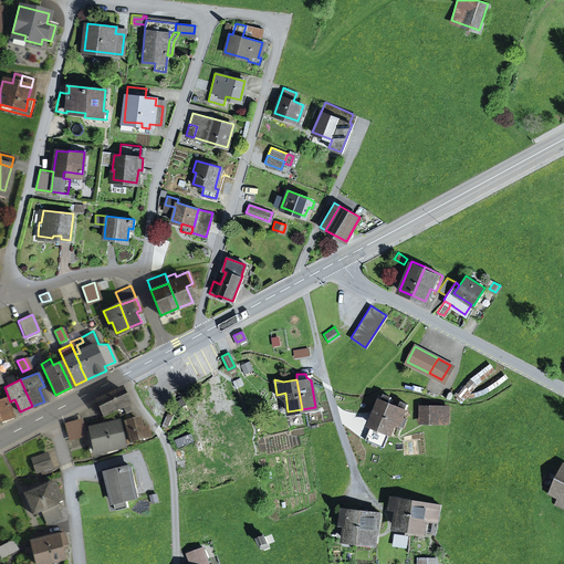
[(389,396),(383,393),(369,424),(389,431),(393,423),(398,425),(406,403),(400,400),(397,406),(387,401),(389,396)]
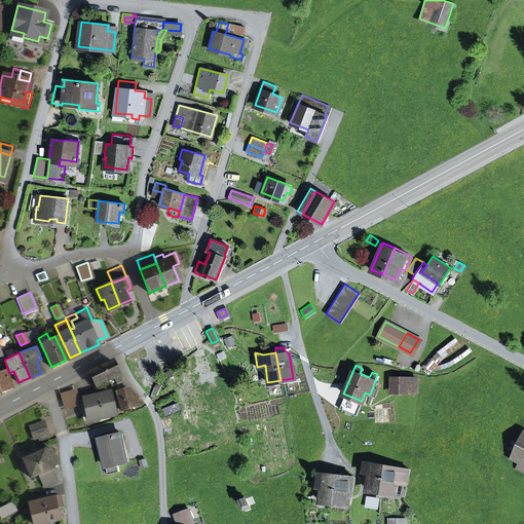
[(0,391),(11,387),(4,369),(0,371),(0,391)]
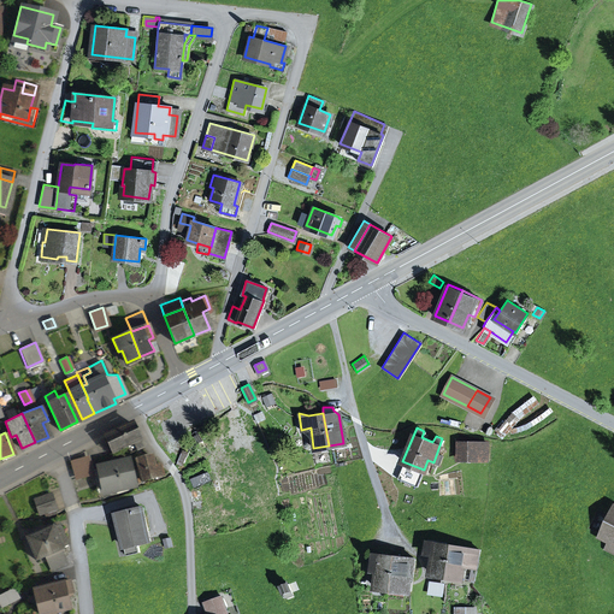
[(189,437),(194,443),(200,438),(195,432),(189,437)]
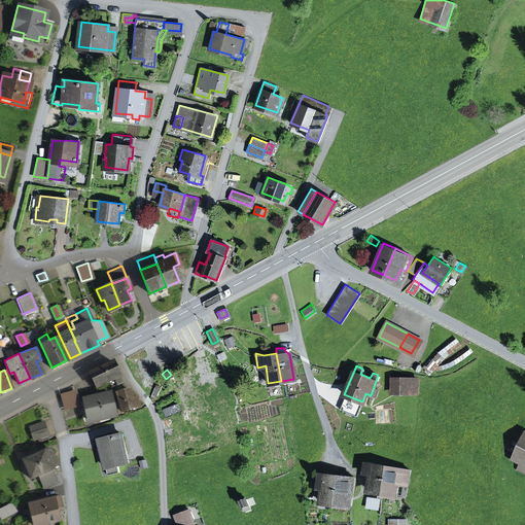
[(391,377),(390,390),(413,391),(413,378),(391,377)]
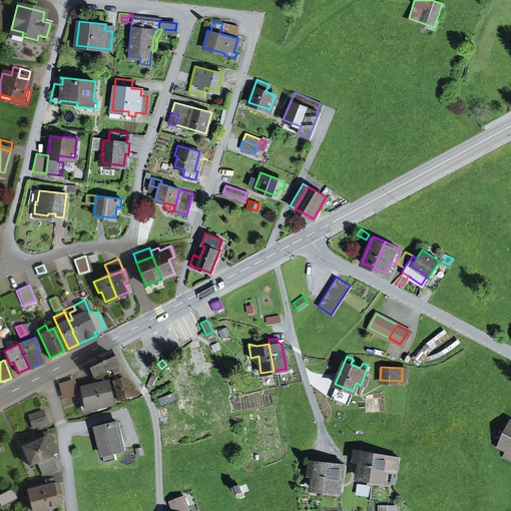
[(112,382),(116,399),(134,395),(132,387),(127,388),(125,379),(112,382)]
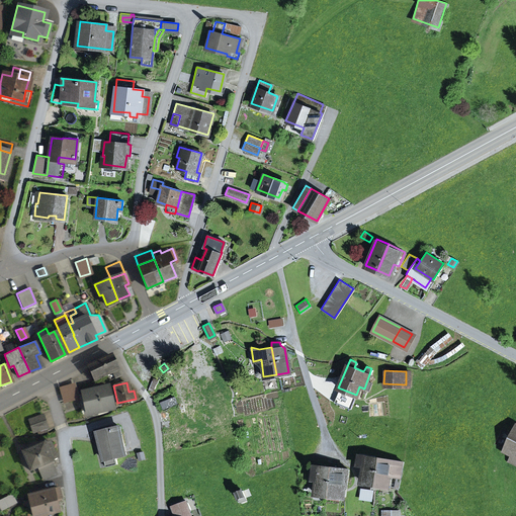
[(64,400),(76,397),(73,383),(60,388),(64,400)]
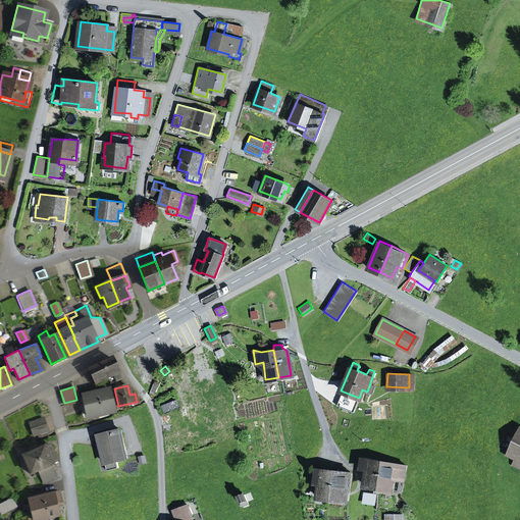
[(83,395),(88,415),(114,409),(110,388),(83,395)]
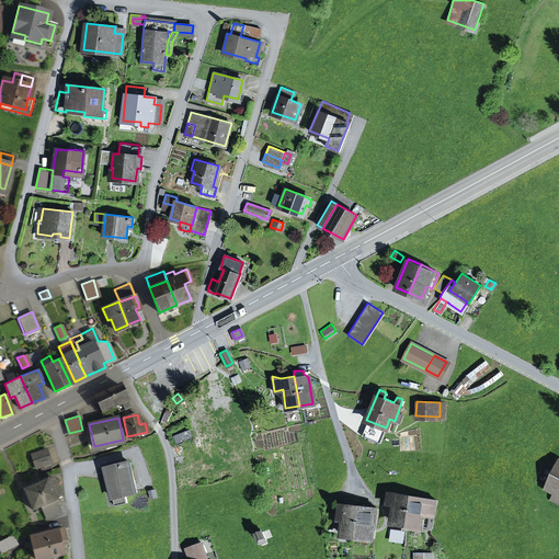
[(173,435),(175,442),(190,435),(187,429),(173,435)]
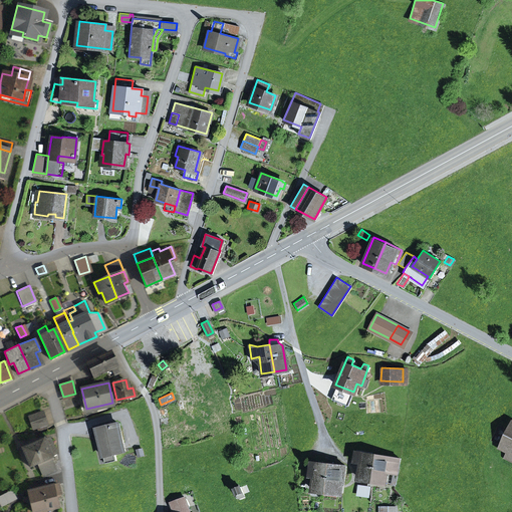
[(27,415),(32,428),(45,423),(41,411),(27,415)]
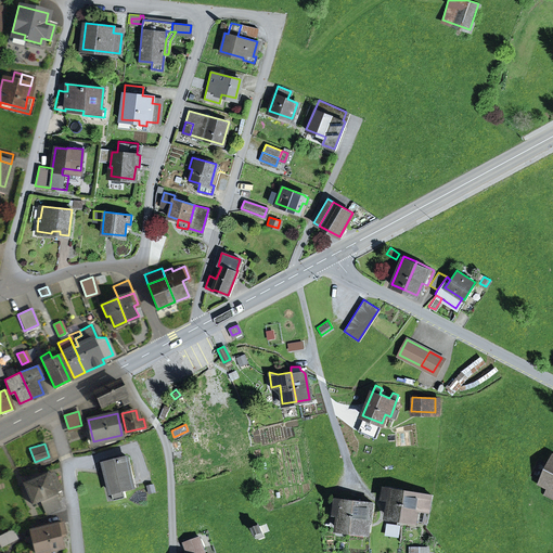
[(542,492),(552,498),(552,455),(551,455),(538,481),(545,486),(542,492)]
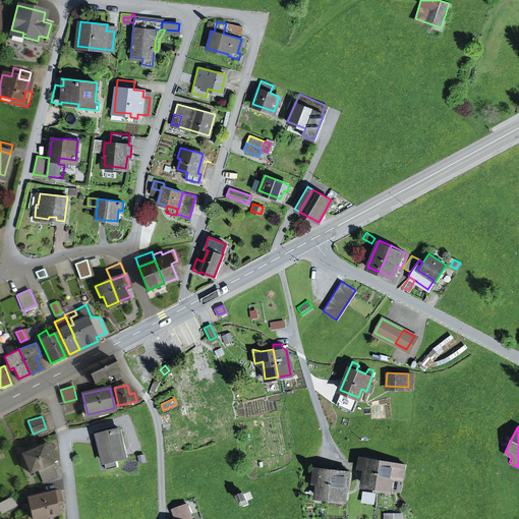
[(115,458),(125,456),(119,428),(111,430),(107,431),(97,434),(103,461),(115,458)]
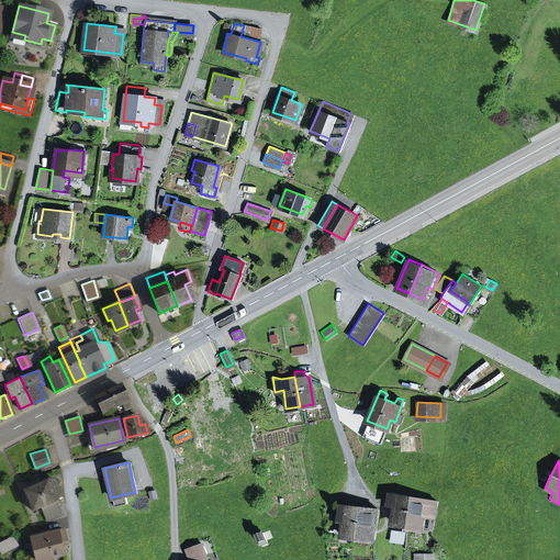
[(46,481),(46,480),(23,490),(32,510),(41,505),(54,500),(55,500),(54,499),(60,496),(53,479),(46,481)]
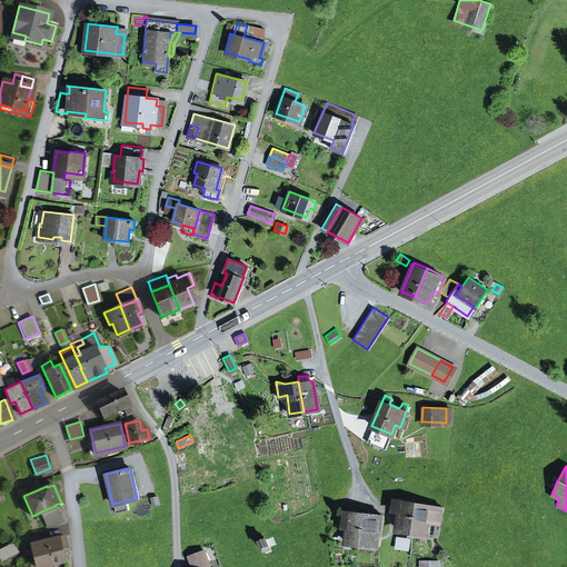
[(399,511),(396,528),(410,530),(415,506),(416,501),(393,497),(390,509),(399,511)]
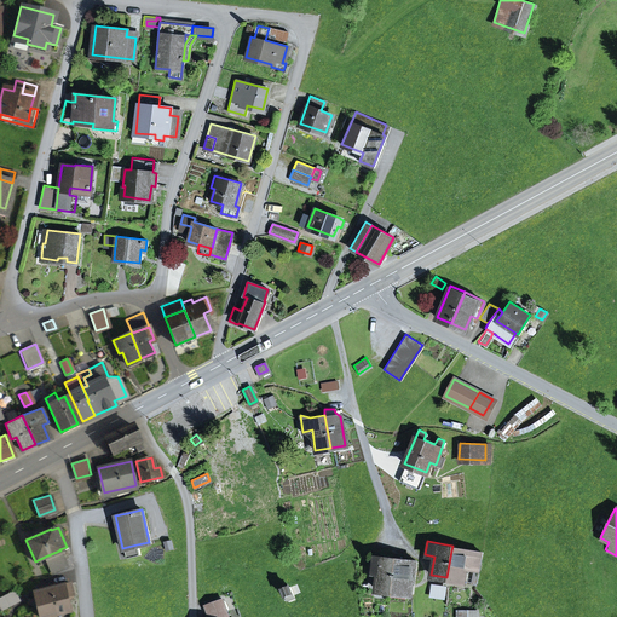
[(122,548),(125,557),(138,553),(137,545),(122,548)]
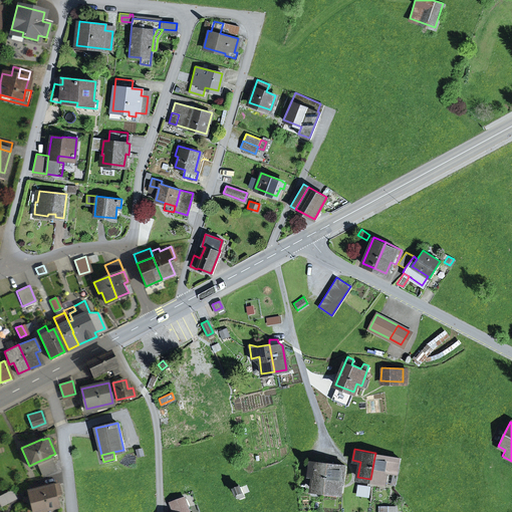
[(394,483),(399,457),(375,453),(374,457),(370,479),(382,481),(385,469),(393,471),(391,483),(394,483)]
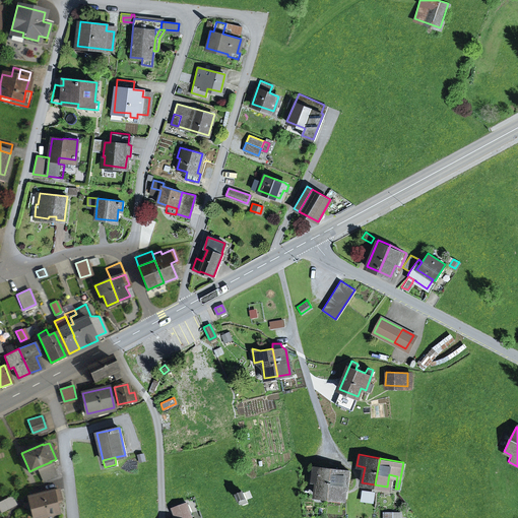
[(43,478),(55,474),(50,462),(38,467),(43,478)]
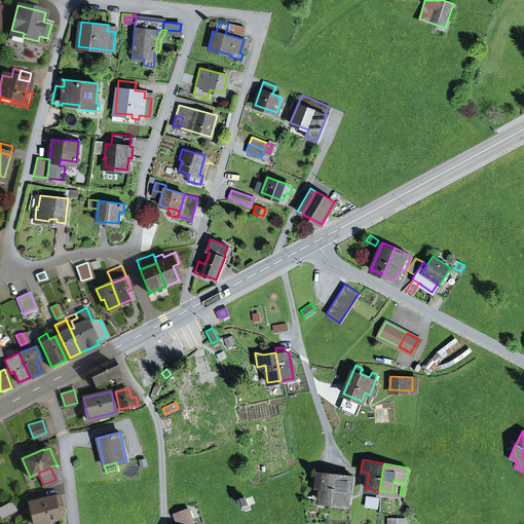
[(321,485),(319,499),(332,501),(335,478),(336,473),(316,471),(314,485),(321,485)]
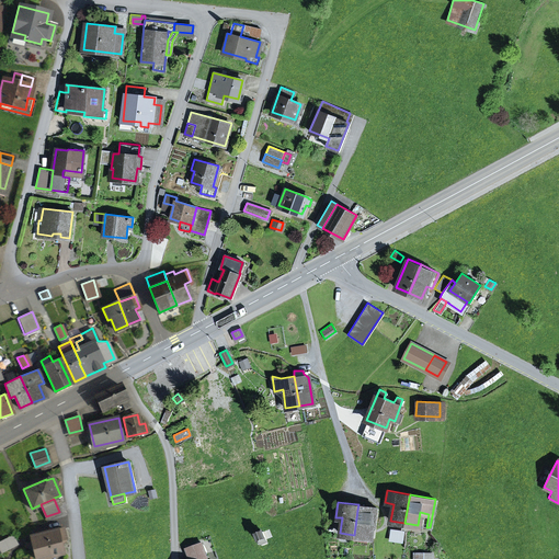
[(375,524),(376,508),(358,504),(357,510),(354,535),(369,537),(371,523),(375,524)]
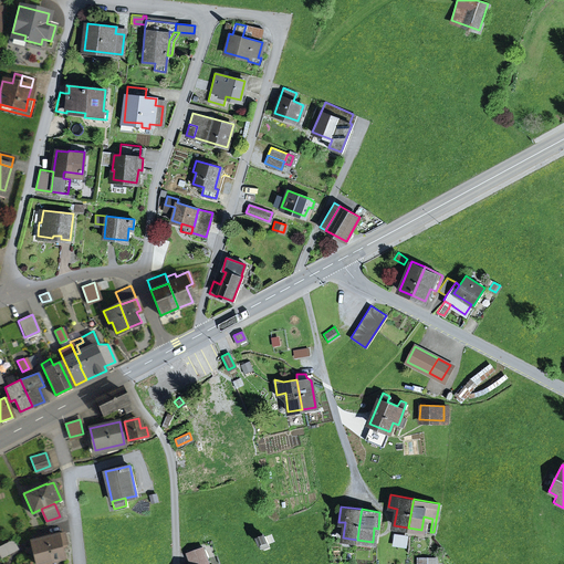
[(43,536),(31,540),(33,550),(52,545),(51,543),(64,541),(63,532),(49,535),(49,532),(42,534),(43,536)]
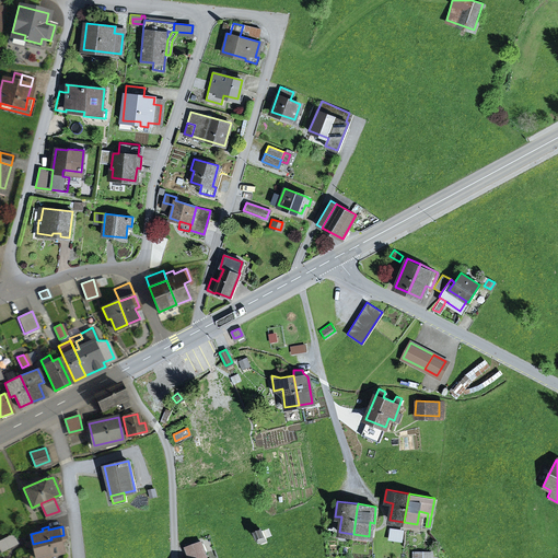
[(254,532),(258,542),(265,538),(260,529),(254,532)]
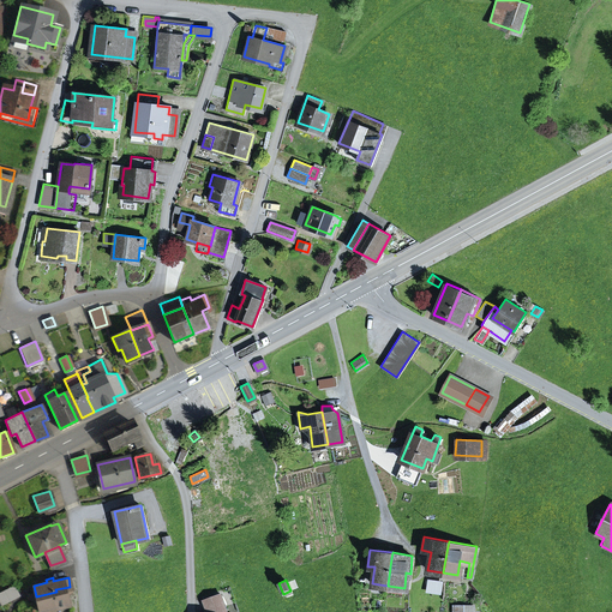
[(438,591),(439,581),(427,580),(426,588),(438,591)]
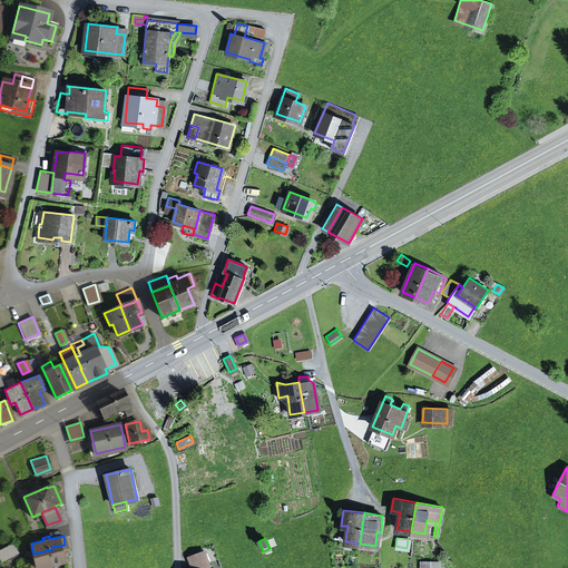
[(0,559),(16,551),(11,544),(0,549),(0,559)]
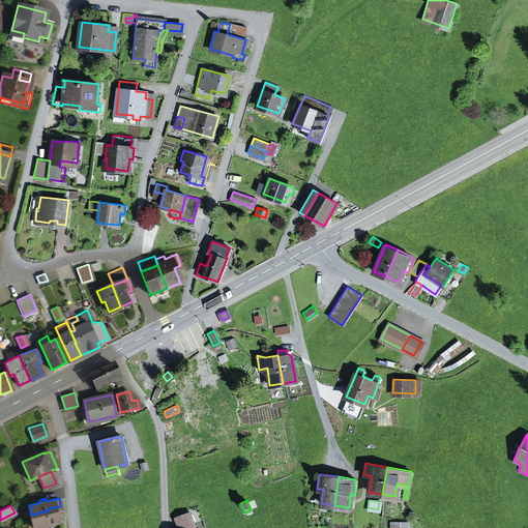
[(56,511),(61,509),(60,506),(48,508),(49,510),(31,515),(34,527),(59,522),(56,511)]
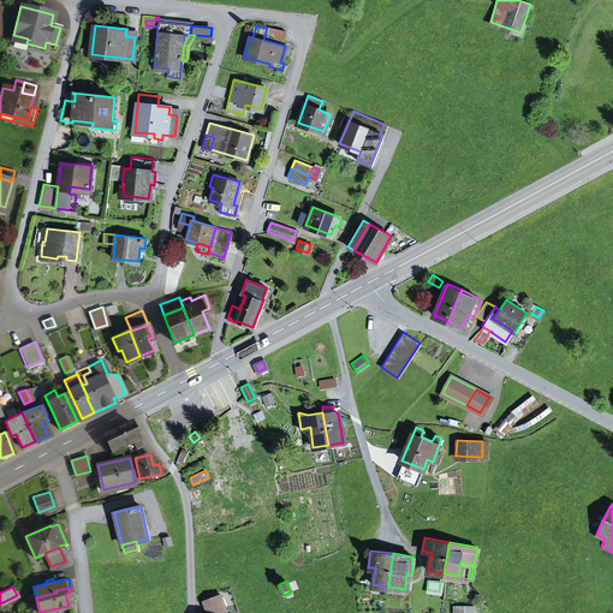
[(226,612),(220,594),(202,600),(206,612),(226,612)]
